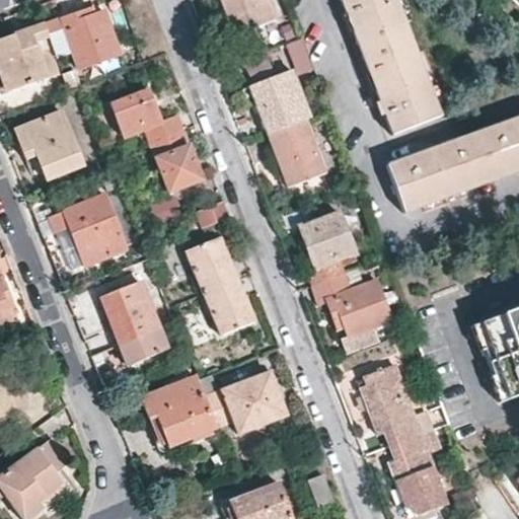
[(277,16),(270,0),(221,0),(234,32),(277,16)]
